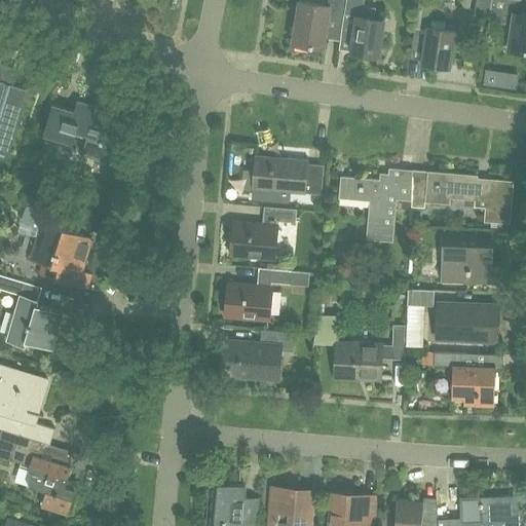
[(323,0),(323,4),(299,0),(292,43),(324,48),(329,16),(343,19),(346,0),(323,0)]
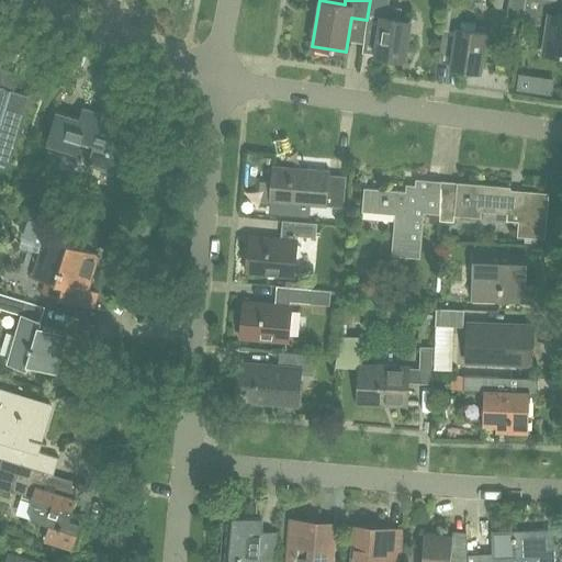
[(389,6),(389,0),(370,0),(367,20),(364,37),(378,40),(374,56),(404,60),(411,21),(400,19),(402,8),(389,6)]
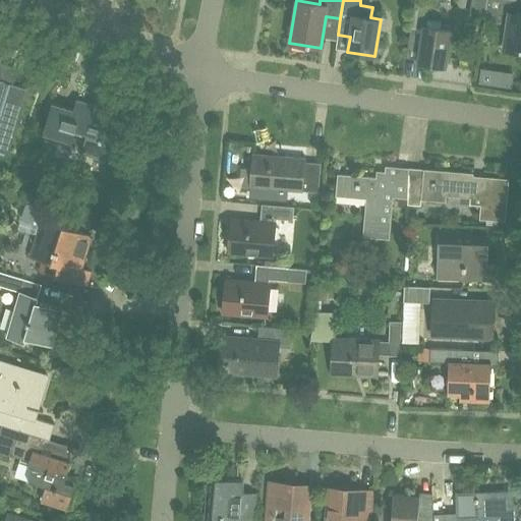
[(520,0),(486,0),(484,20),(508,24),(504,47),(520,49),(520,0)]
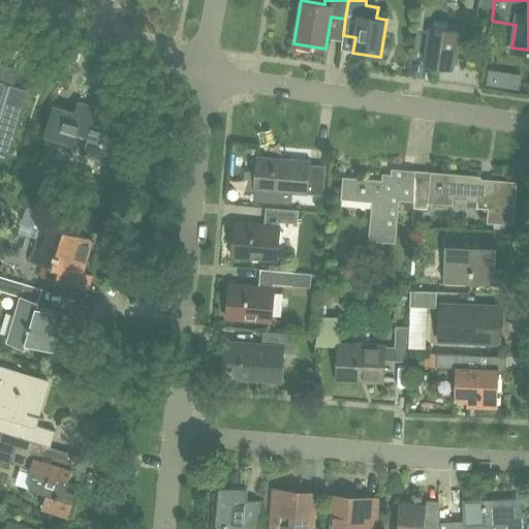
[(450,24),(434,21),(436,8),(421,6),(414,47),(427,49),(425,63),(453,67),(458,30),(449,29),(450,24)]
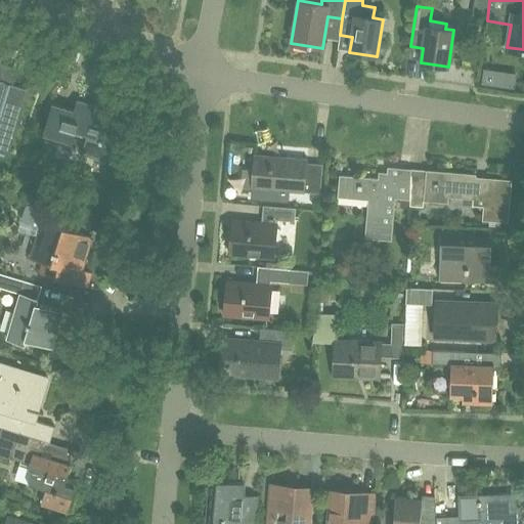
[(0,150),(9,154),(30,88),(6,81),(10,67),(0,63),(2,57),(0,56),(0,150)]
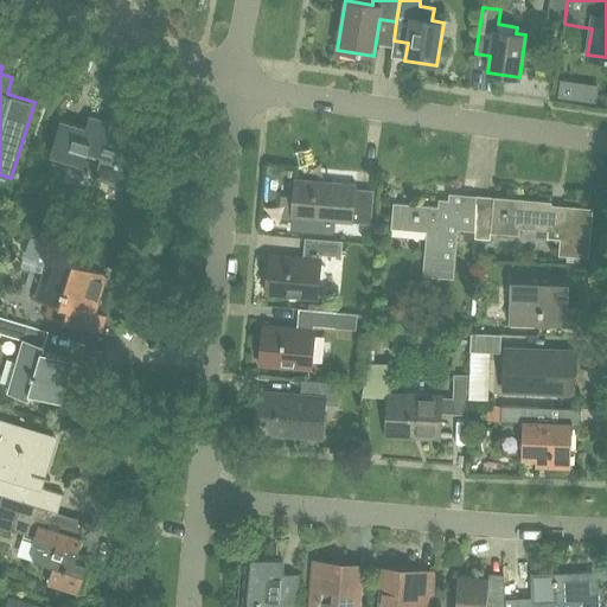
[(600,87),(563,81),(561,98),(598,103),(600,87)]
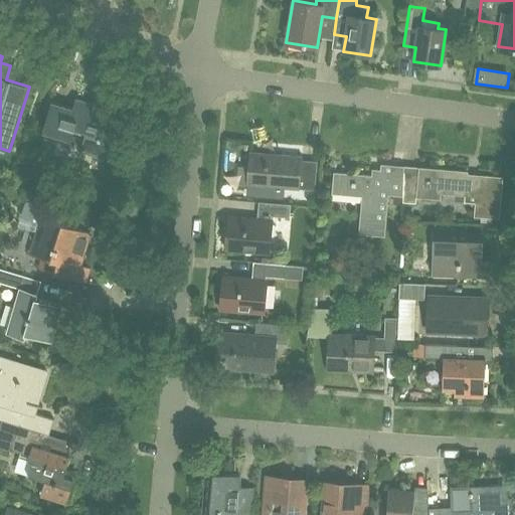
[(105,107),(75,98),(72,108),(51,102),(42,131),(71,139),(74,129),(86,132),(79,152),(109,160),(118,132),(99,126),(105,107)]
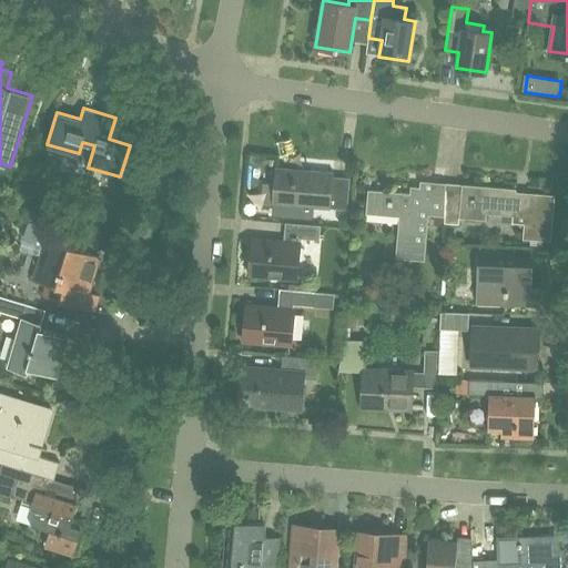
[(333,173),(276,168),(273,203),(330,209),(330,208),(347,210),(350,179),(332,176),(333,173)]
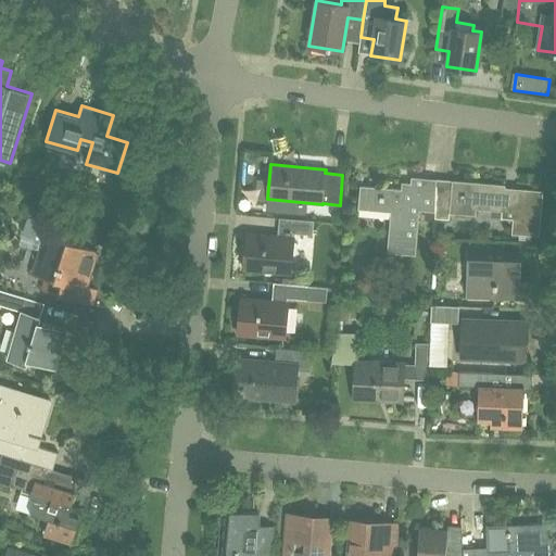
[(436,212),(437,186),(437,179),(412,177),(411,190),(361,186),(358,210),(391,213),(388,252),(416,255),(419,211),(436,212)]
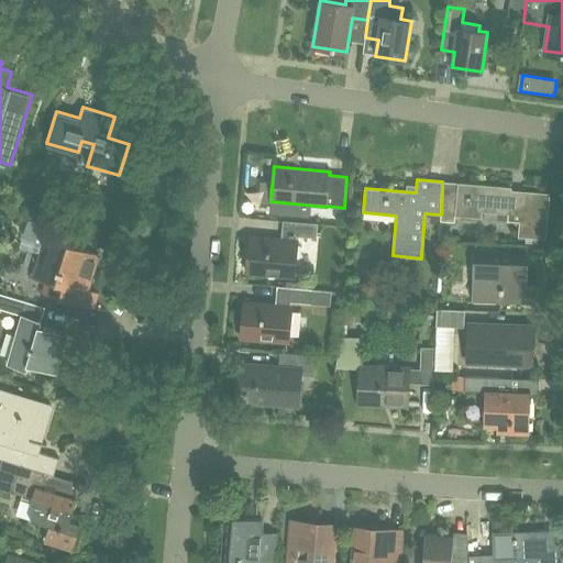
[(442,188),(441,214),(441,221),(454,222),(455,216),(482,218),(483,206),(526,210),(525,221),(519,221),(518,236),(545,239),(550,194),(511,190),(511,187),(457,183),(457,184),(442,181),(442,188)]
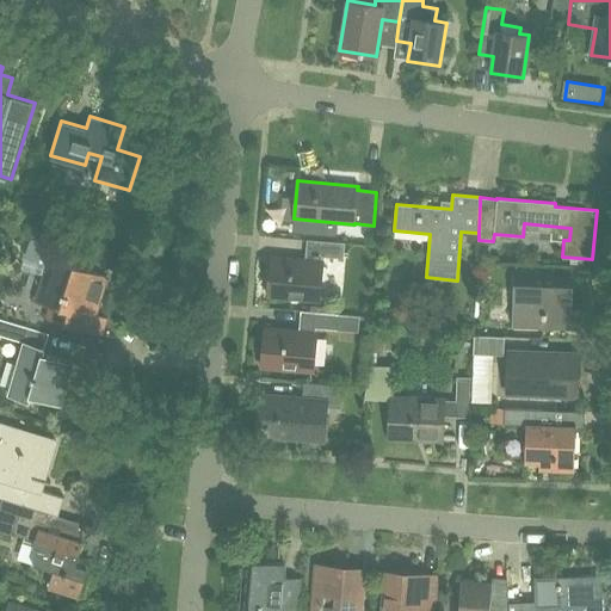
[(307,239),(306,260),(272,257),(269,295),(319,300),(322,257),(344,258),(345,242),(307,239)]
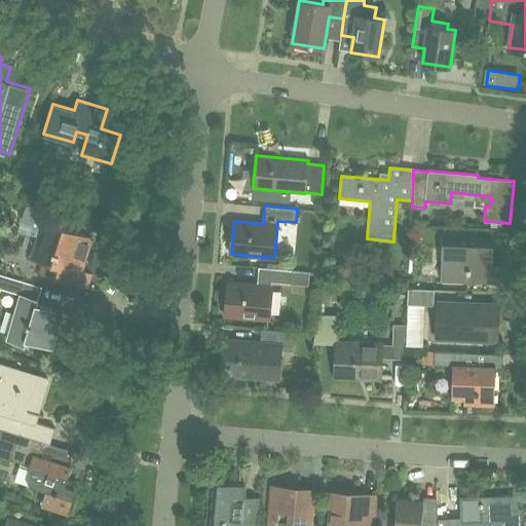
[(92,237),(42,222),(31,258),(43,262),(40,273),(87,288),(91,273),(82,270),(92,237)]
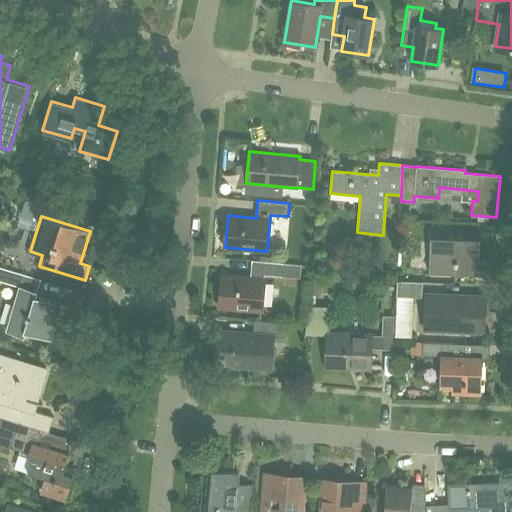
[(479,232),(432,230),(431,273),(487,275),(488,255),(478,255),(479,232)]
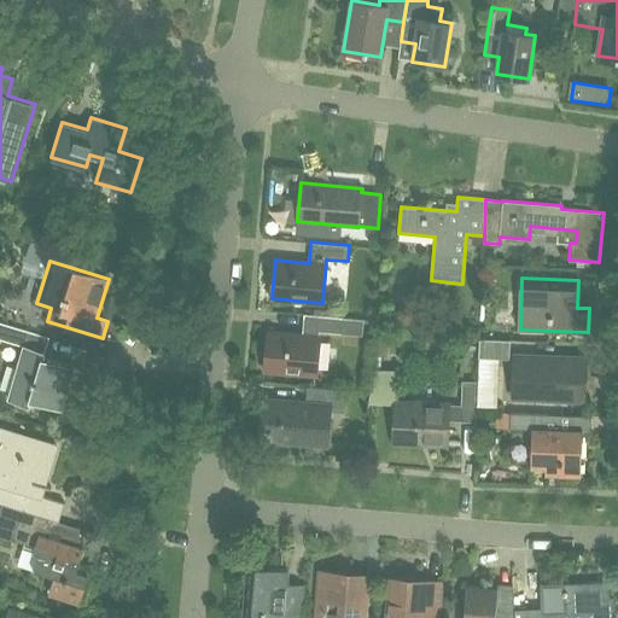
[(320,332),(340,333),(342,318),(304,314),(302,336),(269,332),(266,371),(316,375),(320,332)]
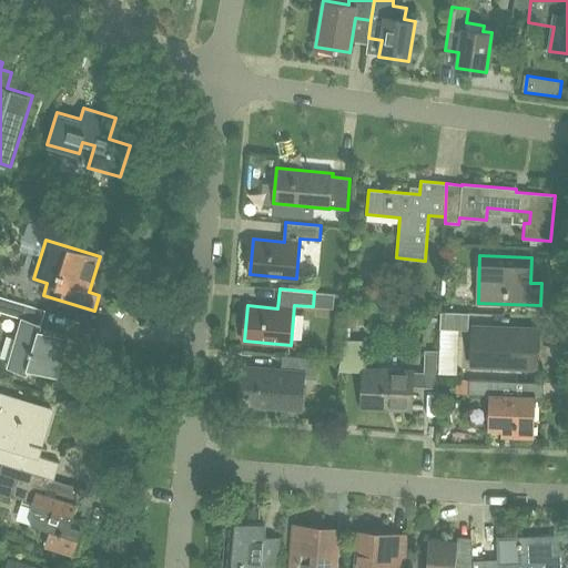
[(0,311),(22,317),(26,304),(0,295),(0,311)]
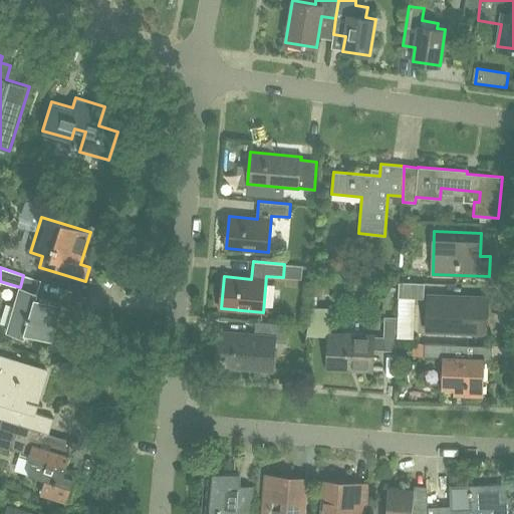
[(421,298),(422,283),(400,282),(399,297),(421,298)]
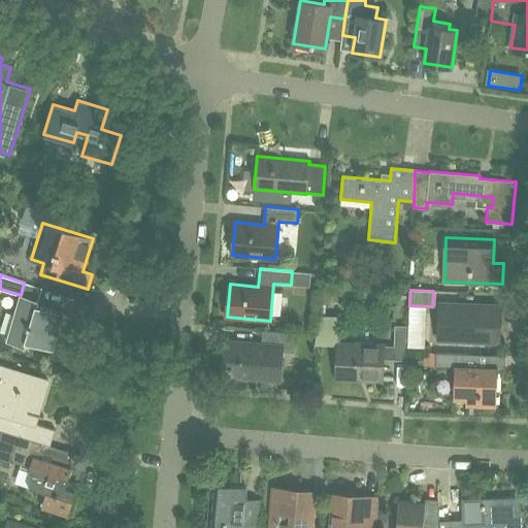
[(38,301),(21,295),(6,340),(25,345),(26,340),(53,349),(64,314),(37,305),(38,301)]
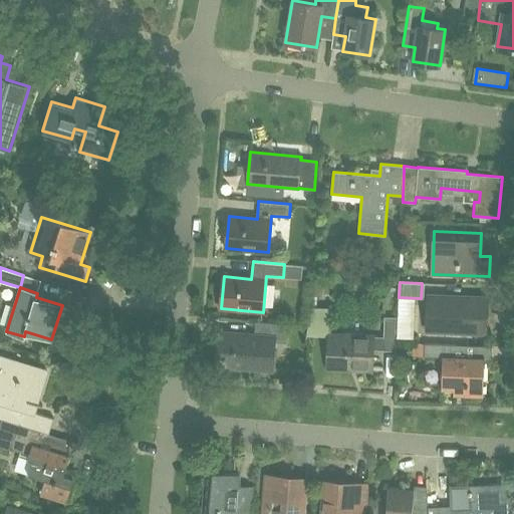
[(487,298),(428,295),(427,330),(486,333),(487,298)]
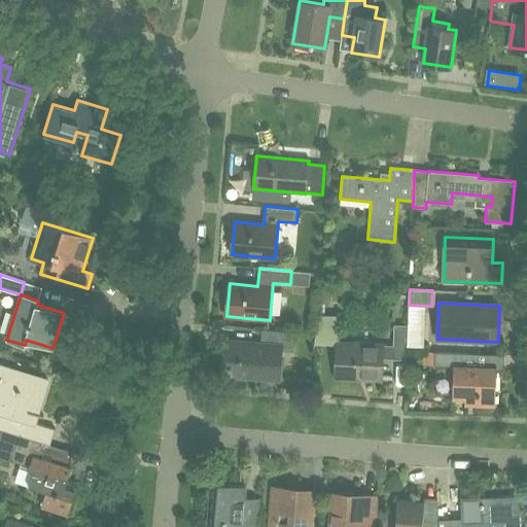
[(338,318),(318,316),(315,342),(336,344),(338,318)]
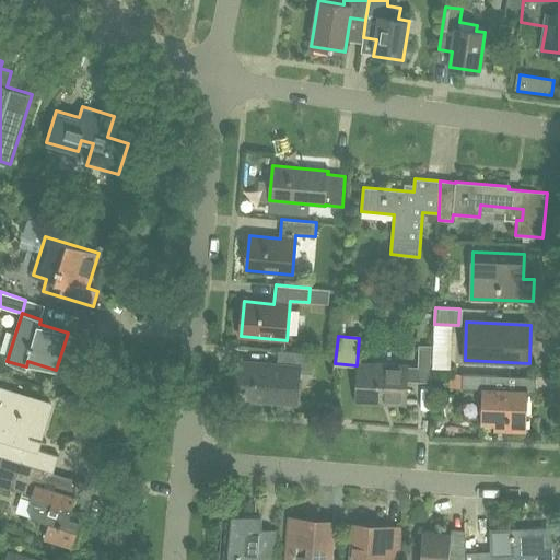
[(418,366),(359,364),(358,401),(405,404),(406,382),(432,383),(433,346),(419,345),(418,366)]
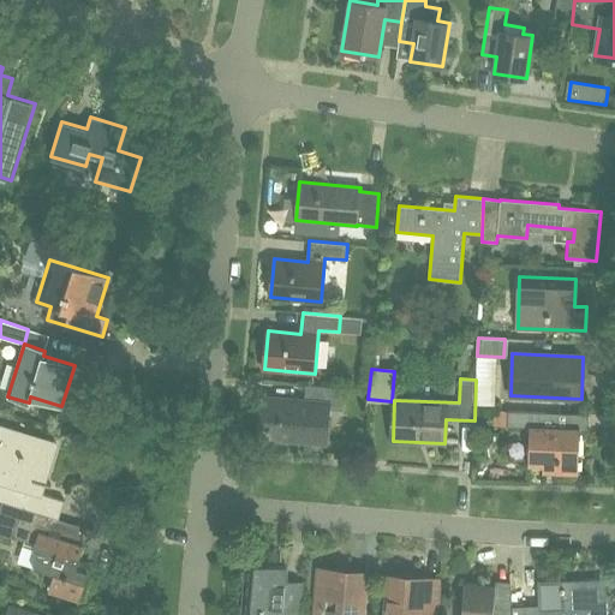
[(305,399),(262,395),(258,439),(326,445),(328,408),(340,410),(342,388),(306,386),(305,399)]
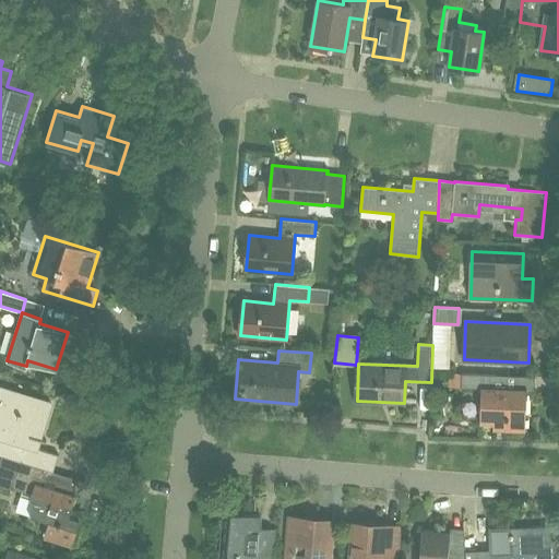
[(497,375),(462,373),(449,373),(449,388),(482,388),(480,424),(504,425),(504,428),(525,428),(526,389),(496,388),(497,375)]
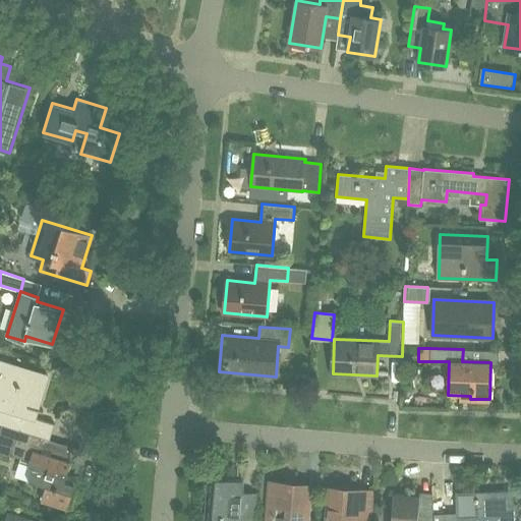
[(0,361),(0,424),(2,425),(43,438),(50,440),(54,424),(27,415),(30,408),(46,413),(46,412),(40,410),(50,377),(47,375),(0,361)]
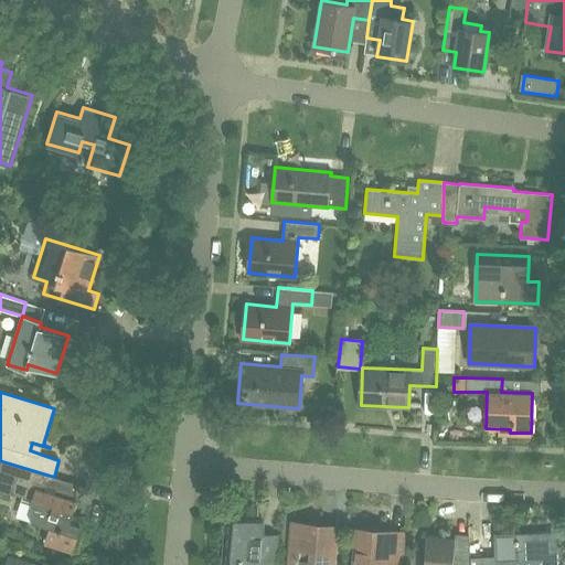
[(46,475),(2,461),(0,467),(0,493),(11,497),(12,493),(20,496),(24,497),(38,501),(31,521),(50,528),(45,543),(73,552),(83,519),(73,516),(77,501),(42,490),(46,475)]
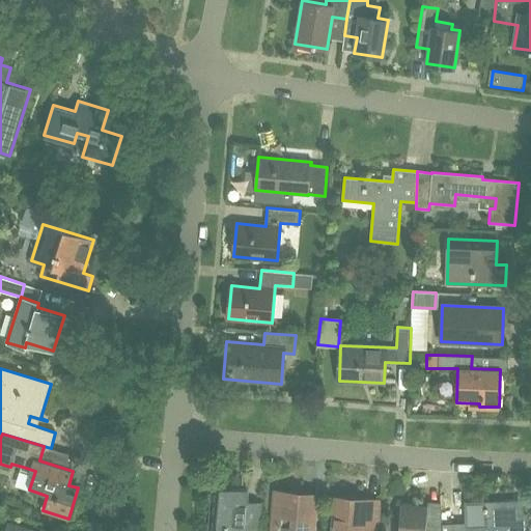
[(210,530),(259,530),(262,500),(246,499),(247,490),(214,486),(210,530)]
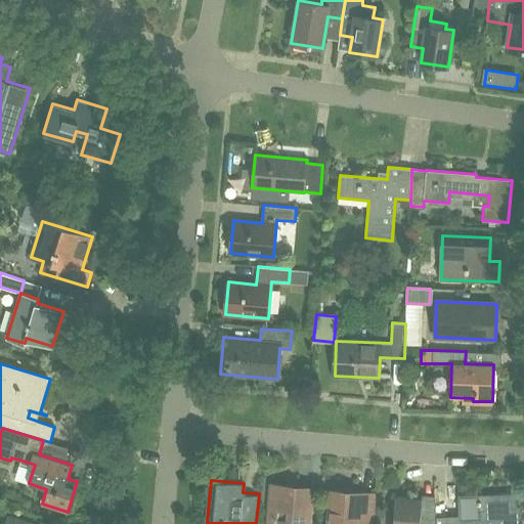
[(308,523),(312,489),(272,485),(270,501),(274,501),(272,523),(308,523)]
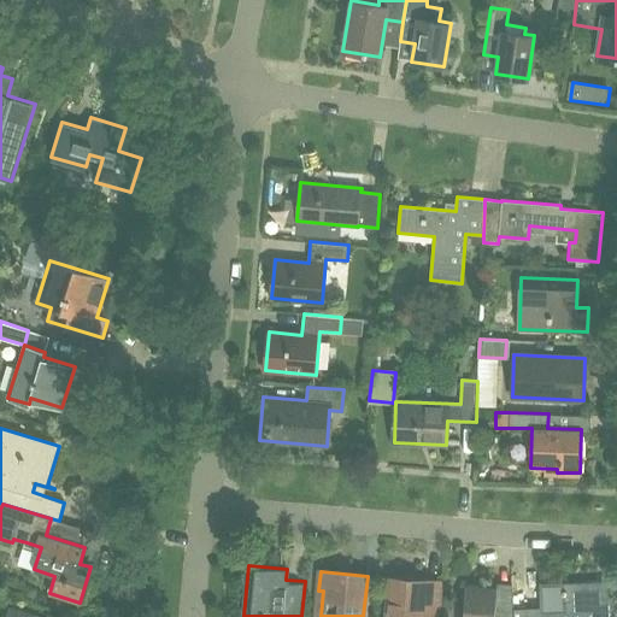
[(425,581),(392,579),(387,616),(436,616),(438,612),(422,611),(425,581)]
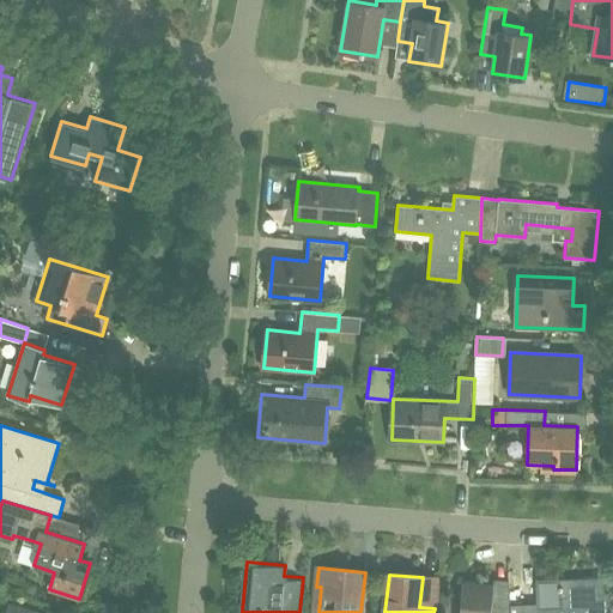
[(510,605),(510,612),(610,612),(610,605),(605,606),(604,577),(560,578),(562,607),(539,608),(539,604),(510,605)]
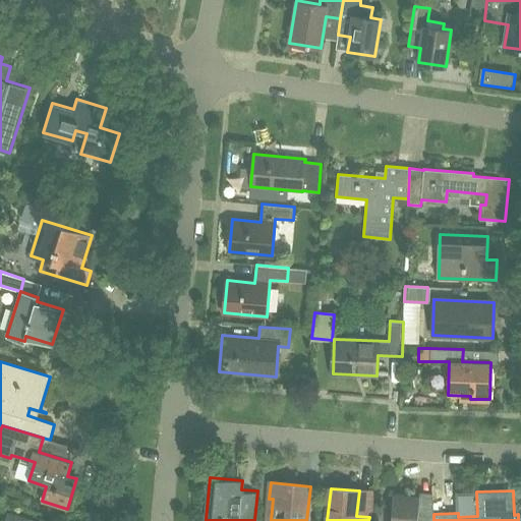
[(418,520),(420,497),(394,494),(391,520),(418,520)]
